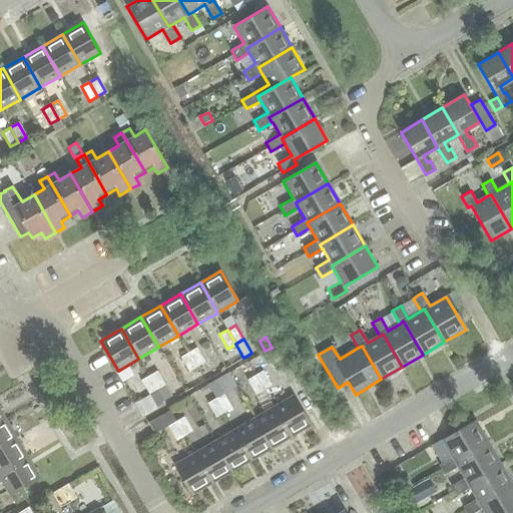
[(196,348),(188,353),(196,367),(204,362),(196,348)]
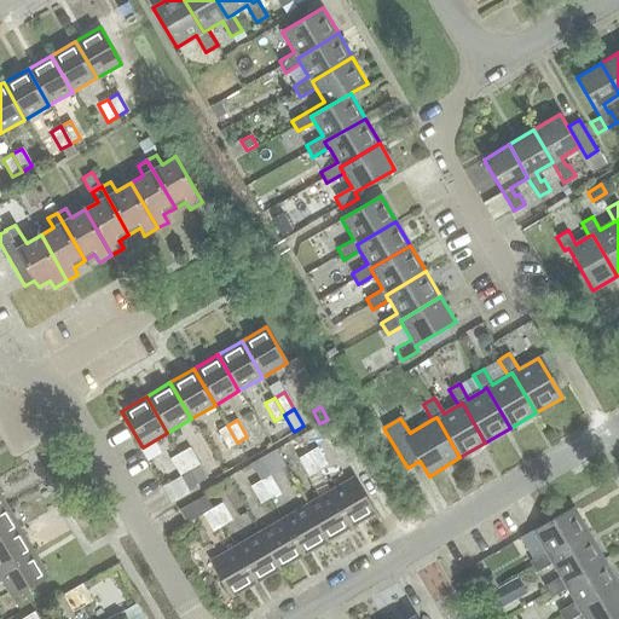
[(237,443),(227,426),(218,431),(227,449),(237,443)]
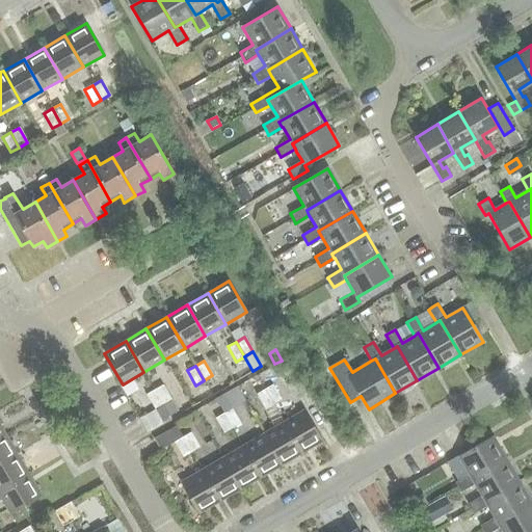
[(162,384),(154,390),(162,404),(171,399),(162,384)]
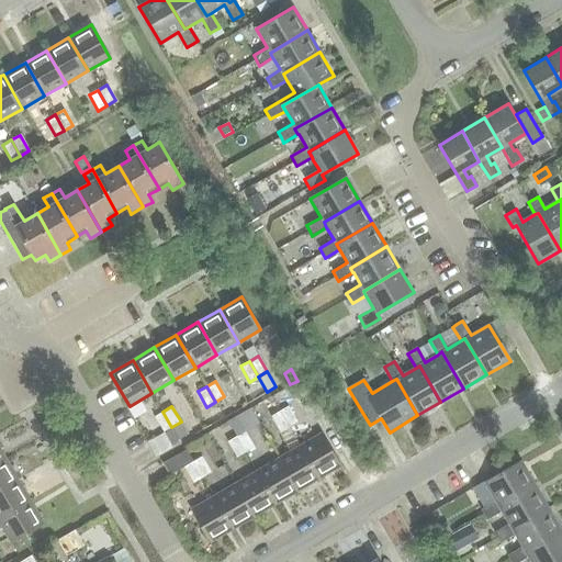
[(288,406),(279,412),(288,427),(296,422),(288,406)]
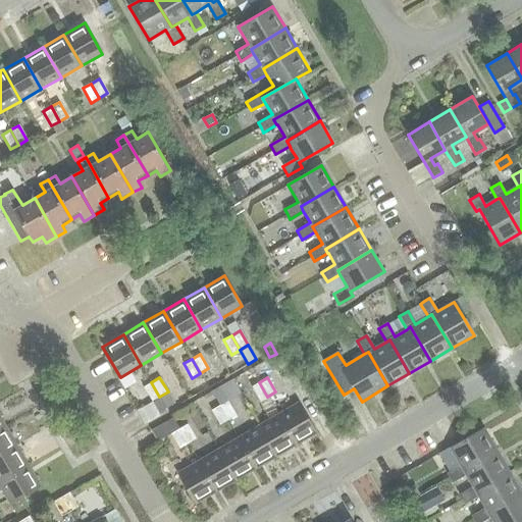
[(159,397),(151,382),(143,386),(152,402),(159,397)]
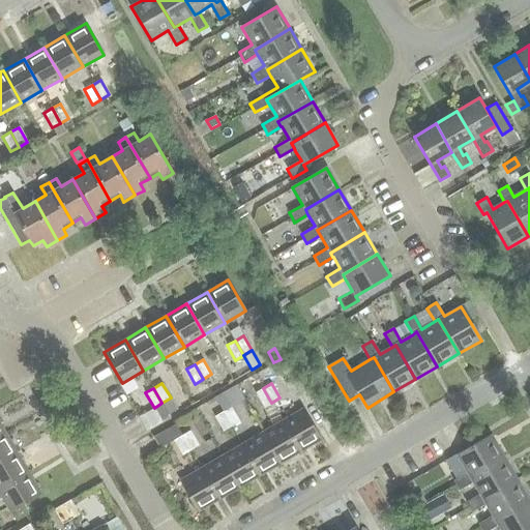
[(263,407),(271,403),(263,388),(255,392),(263,407)]
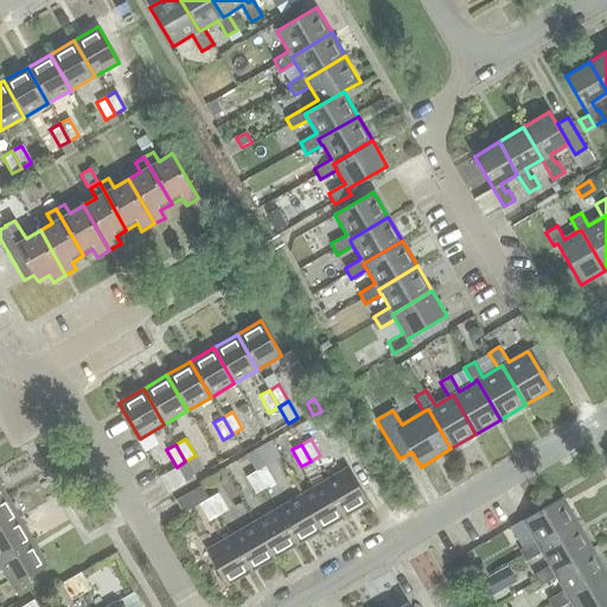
[(163,448),(148,455),(154,468),(168,461),(163,448)]
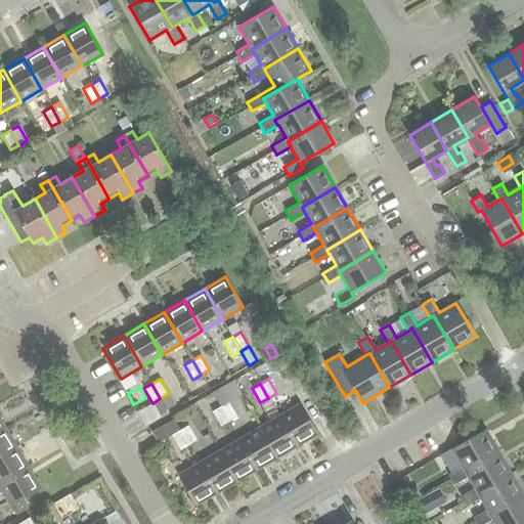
[(220,406),(228,400),(220,387),(212,393),(220,406)]
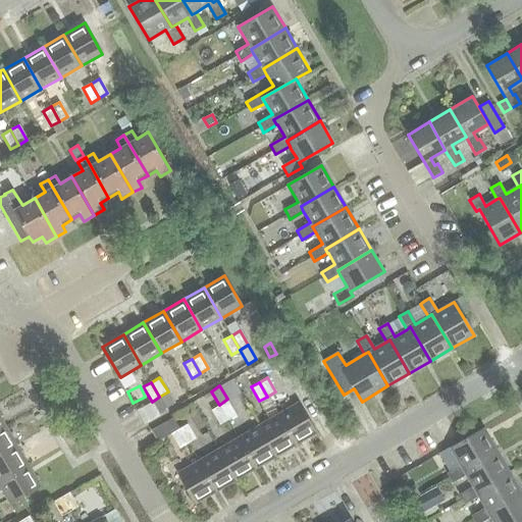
[(159,397),(152,402),(159,415),(167,410),(159,397)]
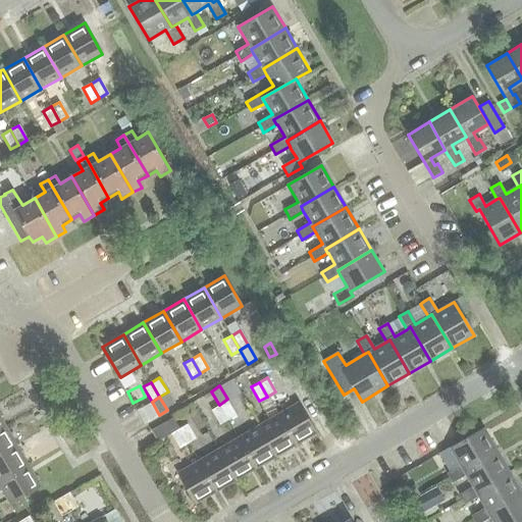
[(226,401),(219,406),(227,420),(236,415),(226,401)]
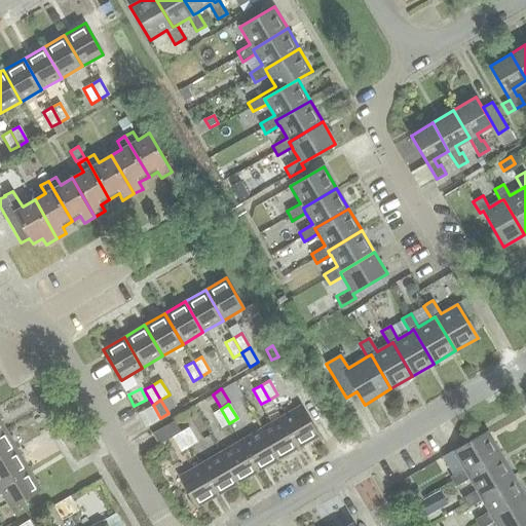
[(301,405),(279,417),(298,448),(318,436),(301,405)]
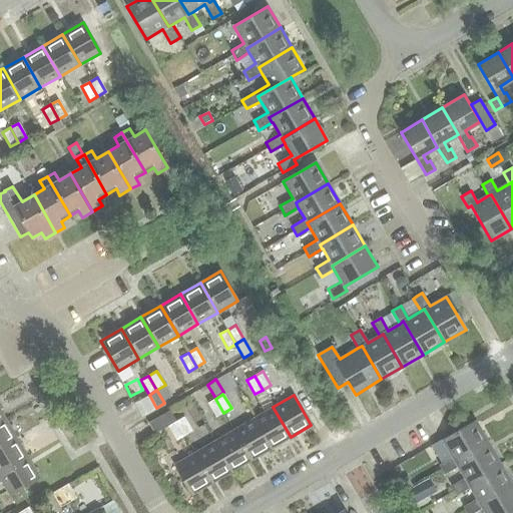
[(223,413),(215,399),(207,403),(215,418),(223,413)]
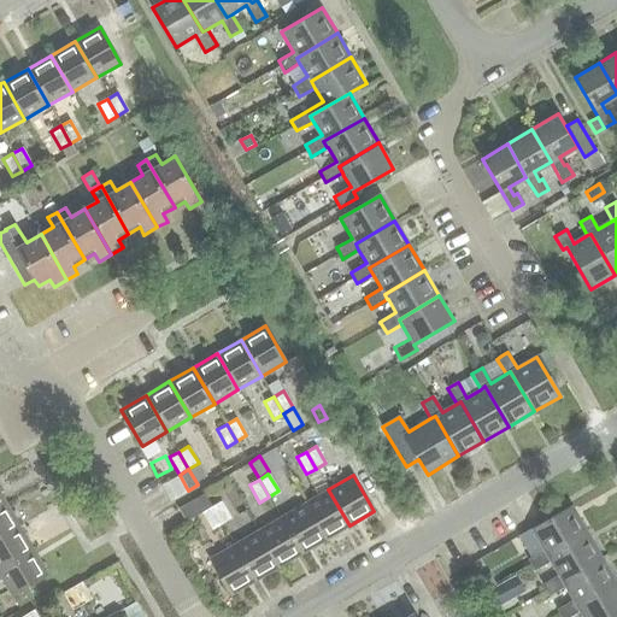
[(328,489),(305,503),(325,539),(350,526),(328,489)]
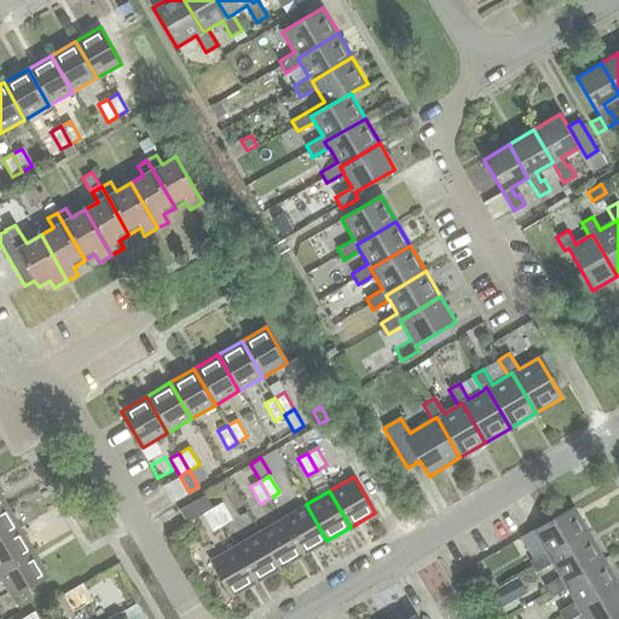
[(221,503),(212,509),(221,526),(231,520),(221,503)]
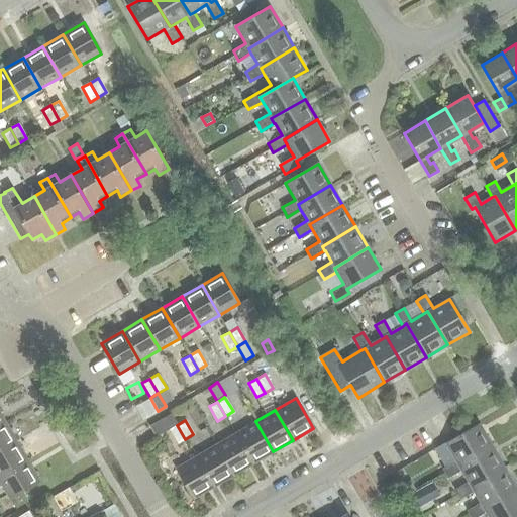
[(0,423),(0,450),(16,441),(4,421),(0,423)]
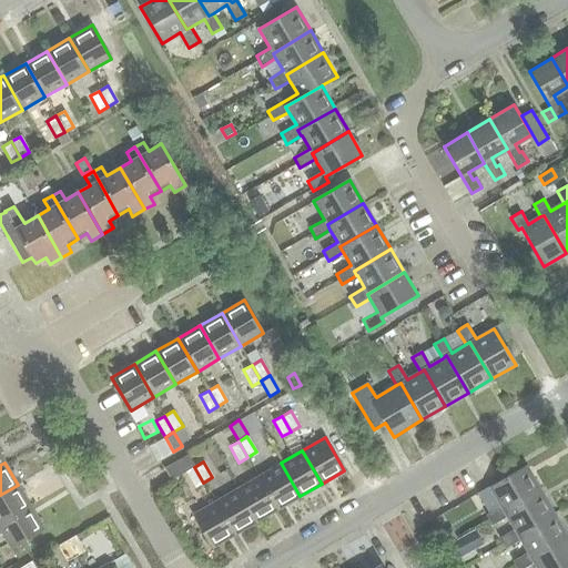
[(281,463),(259,476),(279,509),(300,496),(281,463)]
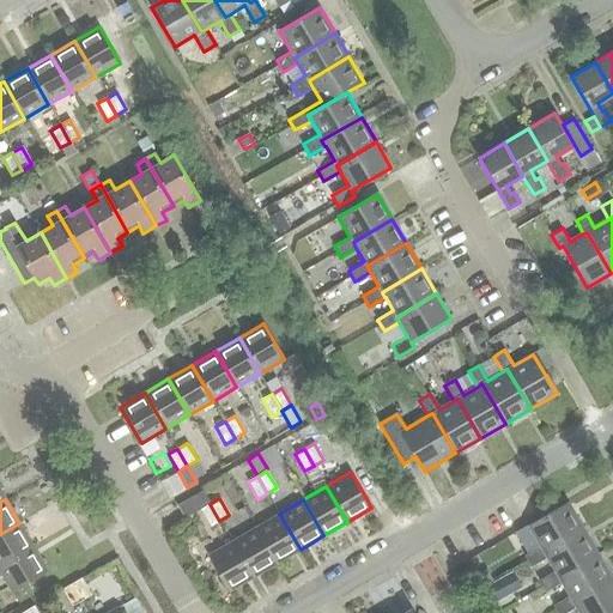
[(523,556),(527,560),(530,566),(546,557),(542,552),(583,528),(568,503),(528,527),(539,546),(523,556)]
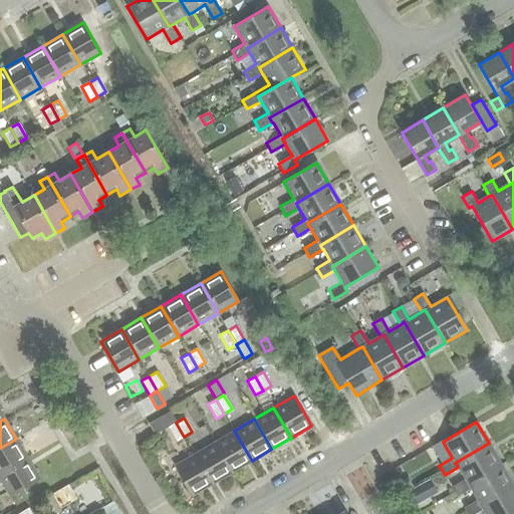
[(184,437),(176,423),(168,427),(177,441),(184,437)]
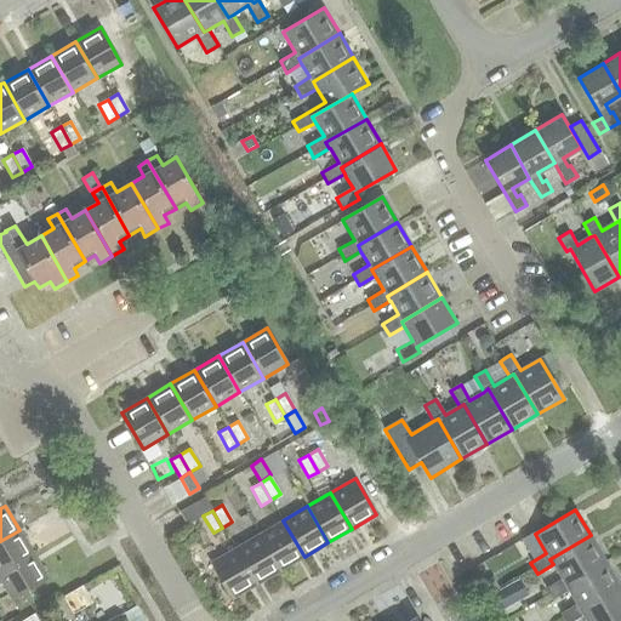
[(283,520),(258,534),(280,570),(305,557),(283,520)]
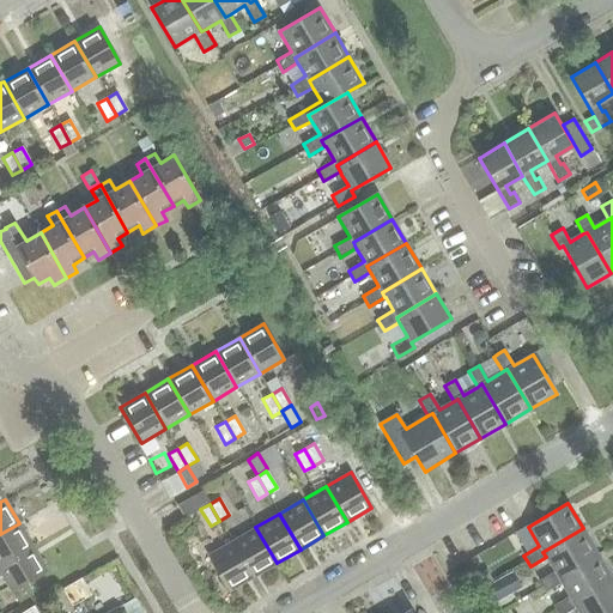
[(0,534),(0,566),(32,547),(19,523),(0,534)]
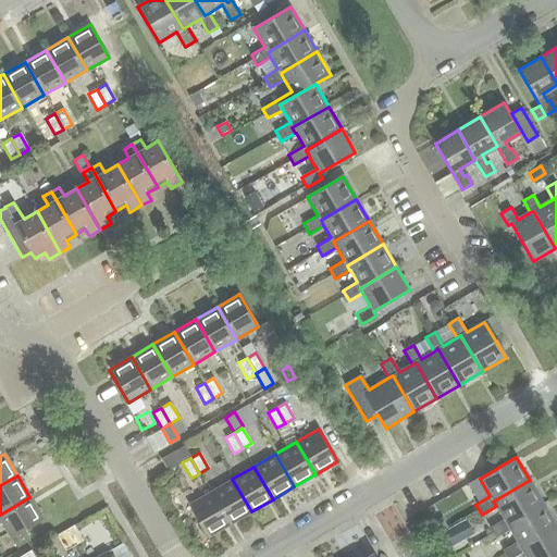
[(232,479),(210,492),(230,524),(251,511),(232,479)]
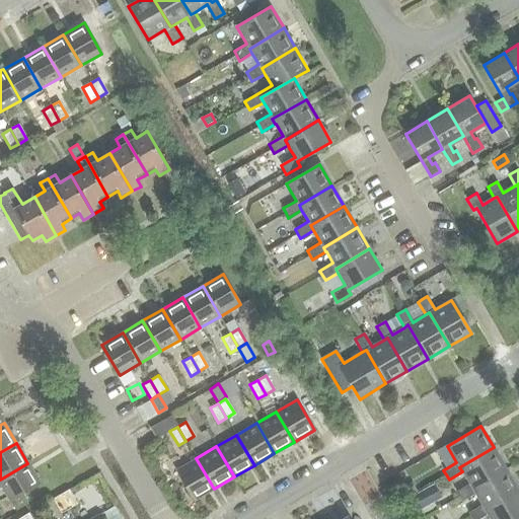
[(461,501),(474,493),(472,489),(506,468),(494,447),(459,467),(462,471),(469,484),(455,492),(461,501)]
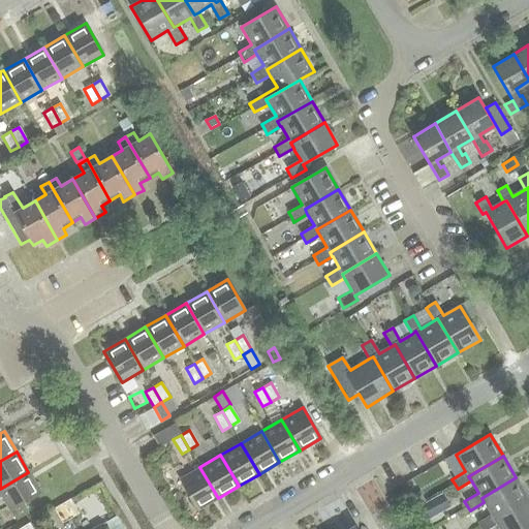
[(218,498),(199,467),(179,479),(197,510),(218,498)]
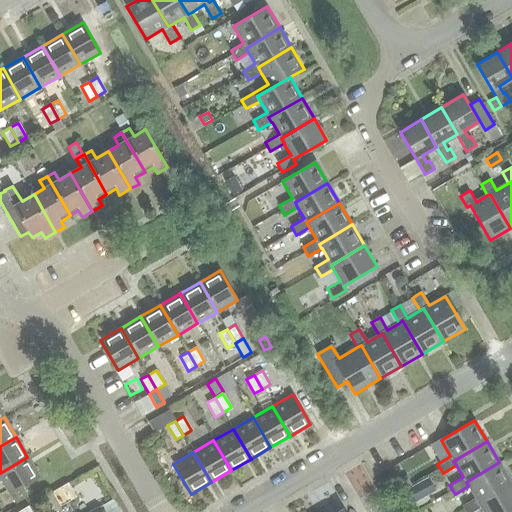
[(27,457),(0,473),(0,479),(9,495),(39,477),(27,457)]
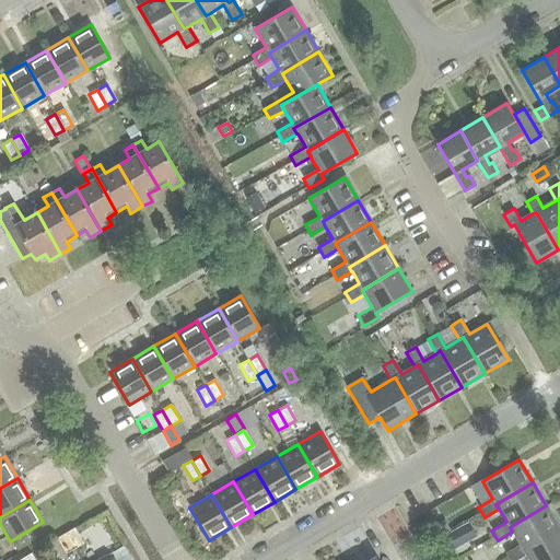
[(559,528),(546,505),(510,527),(512,532),(513,533),(520,545),(505,553),(509,559),(515,559),(526,555),(523,549),(559,528)]
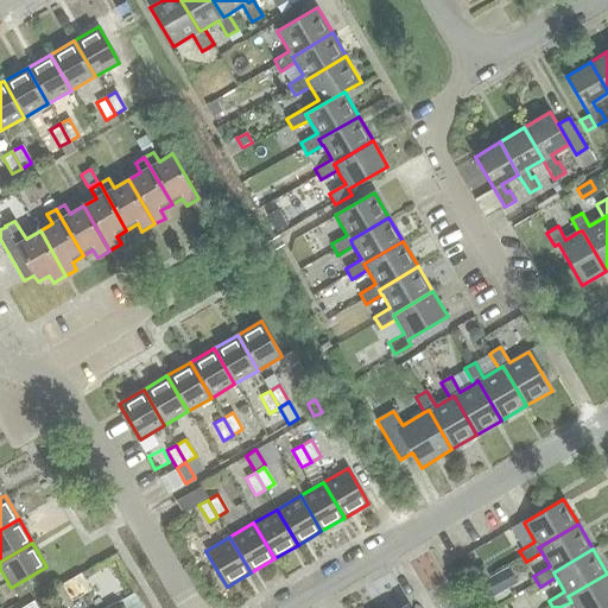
[(481,581),(488,595),(505,586),(498,571),(481,581)]
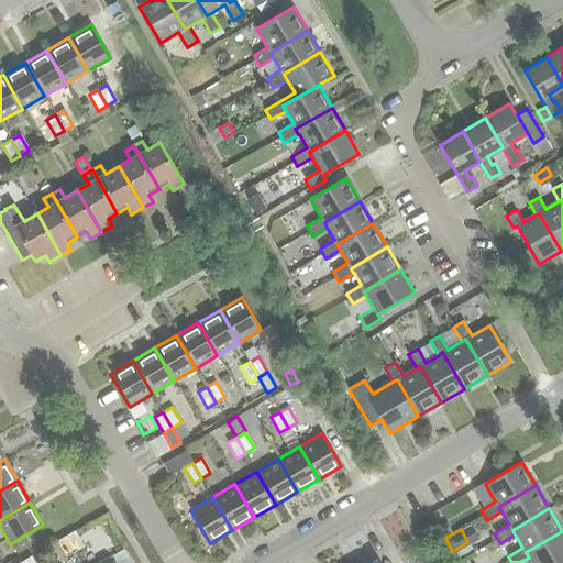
[(74,531),(66,536),(75,551),(83,547),(74,531)]
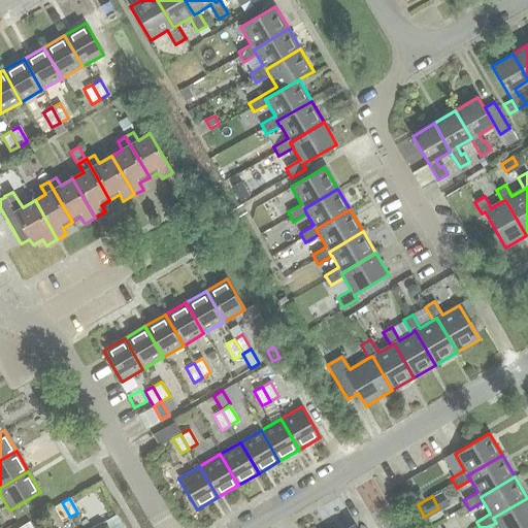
[(524,527),(527,526),(527,498),(493,518),(496,523),(498,527),(524,527)]
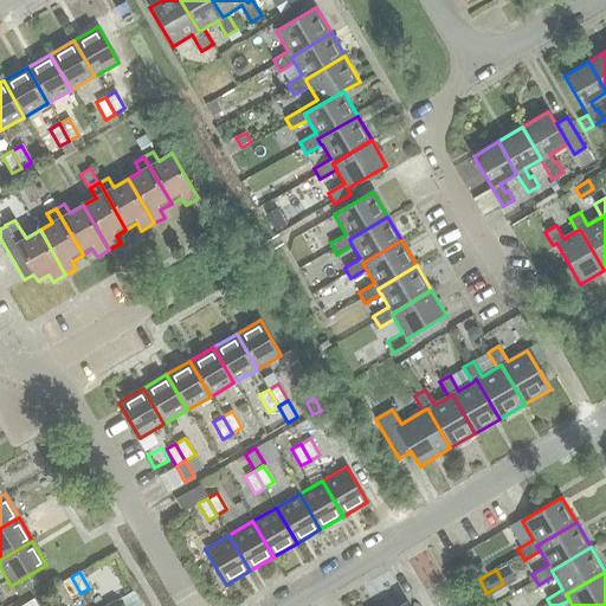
[(81,593),(71,577),(62,582),(71,599),(81,593)]
